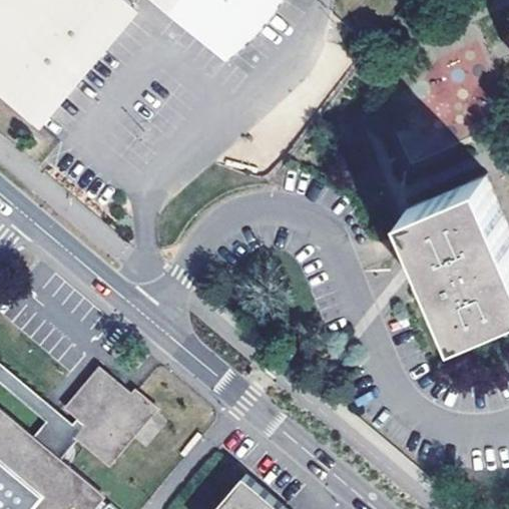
[(0,93),(27,117),(34,122),(134,3),(136,0),(153,0),(167,12),(224,59),(229,56),(232,54),(246,40),(261,25),(273,9),(278,0),(0,0),(0,93)]
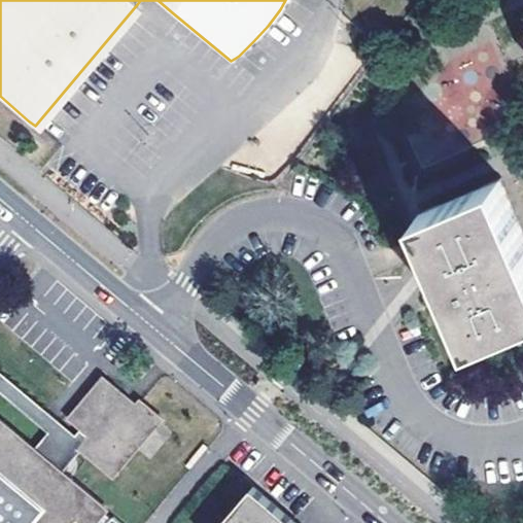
[(498,142),(496,90),(425,93),(426,118),(451,117),(452,143),(498,142)]
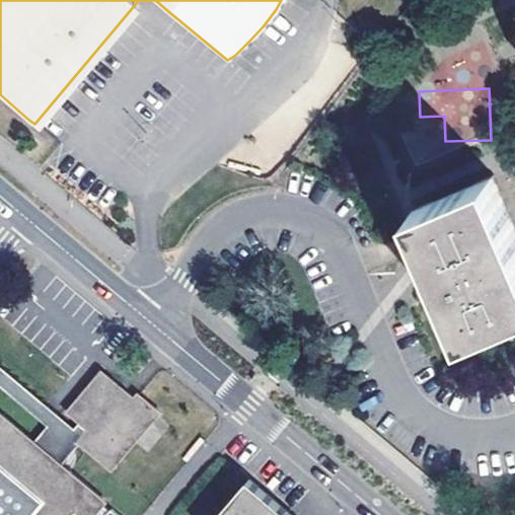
[(409,212),(427,254),(441,249),(452,276),(438,282),(444,296),(463,342),(514,318),(514,239),(489,178),(409,212)]
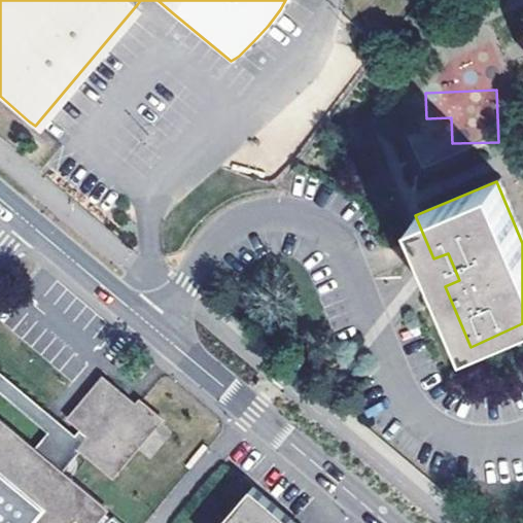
[(439,272),(445,286),(459,280),(448,253),(433,258),(439,272)]
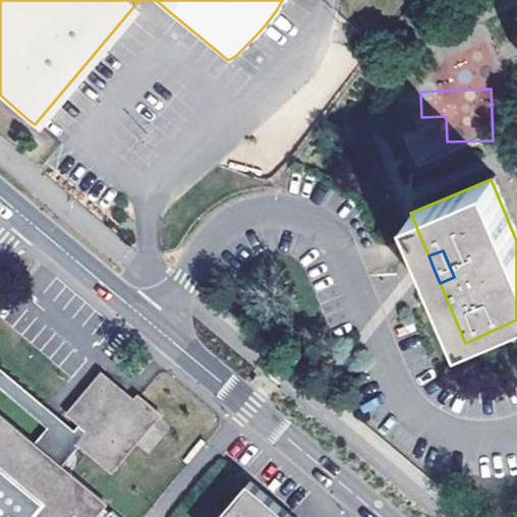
[(446,297),(440,283),(435,285),(432,288),(432,292),(433,296),(437,299),(441,300),(446,297)]
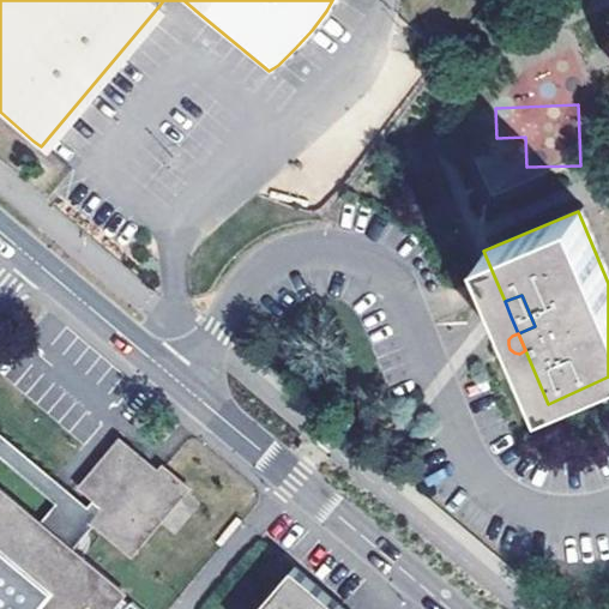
[(0,460),(53,507),(34,529),(54,546),(94,499),(80,487),(74,482),(67,490),(0,433),(0,460)]
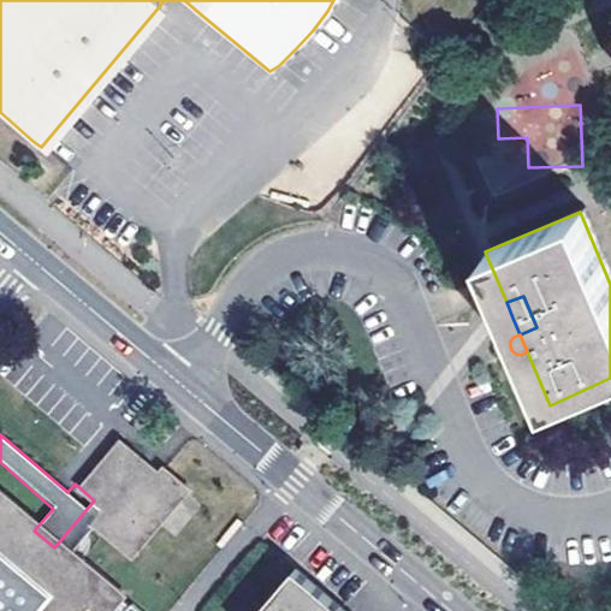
[(81,488),(94,500),(106,510),(94,525),(131,557),(188,491),(162,470),(160,468),(156,473),(120,442),(94,472),(81,488)]
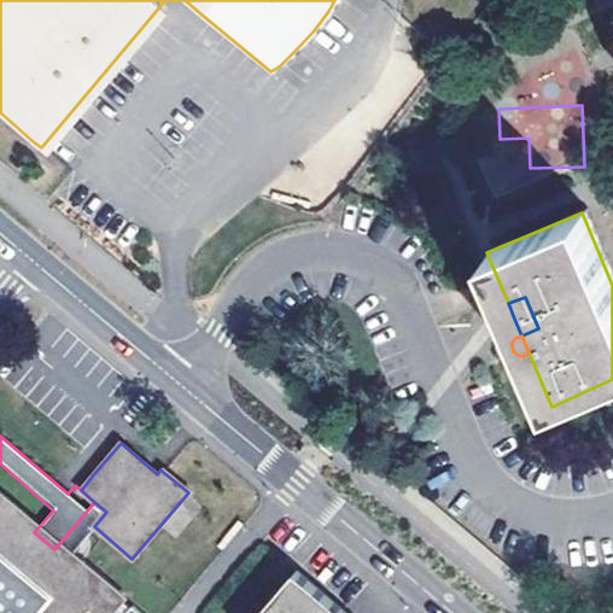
[(169,539),(196,512),(185,501),(158,529),(169,539)]
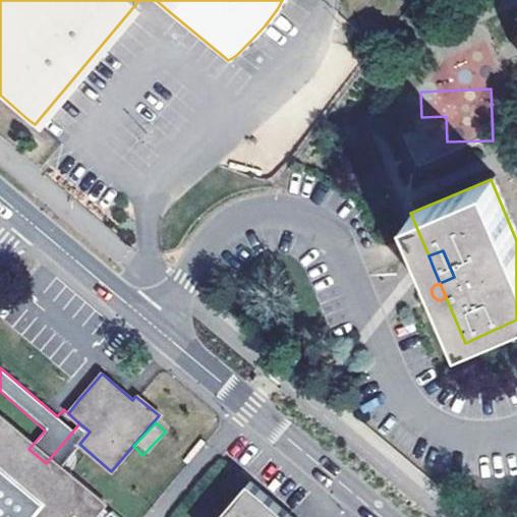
[(117,516),(111,511),(110,513),(102,506),(103,505),(67,474),(63,478),(46,463),(29,449),(0,423),(0,516),(117,516)]
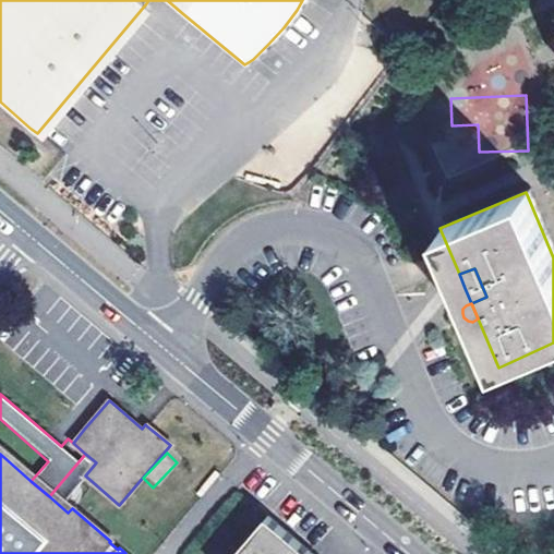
[(308,553),(266,517),(235,553),(308,553)]
